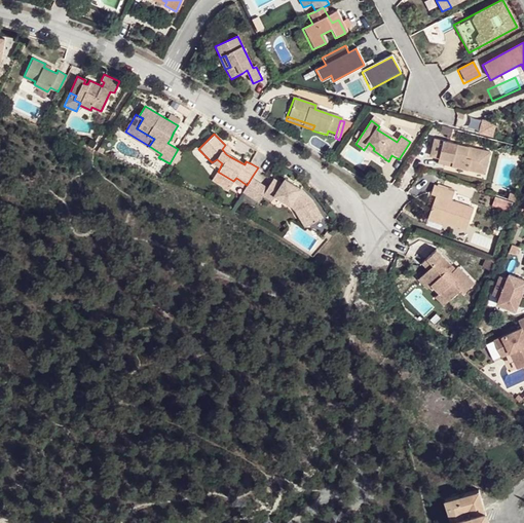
[(491,152),(436,140),(431,157),(439,159),(455,162),(454,167),(487,176),(491,152)]
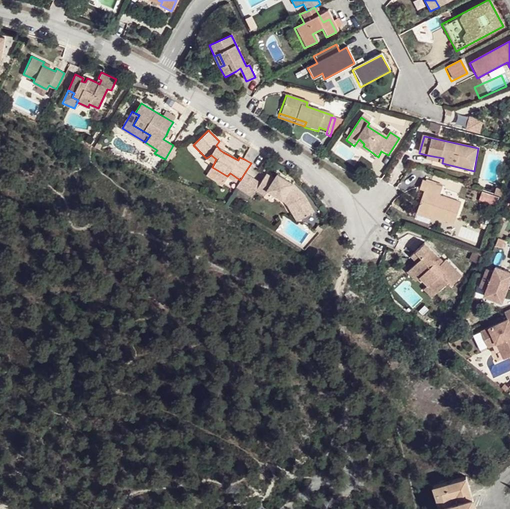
[(367,155),(370,151),(363,146),(364,144),(359,139),(354,146),(367,155)]
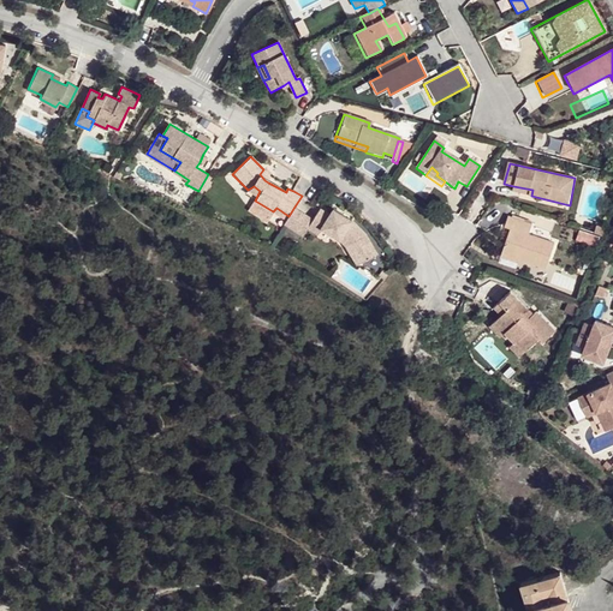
[(271,178),(263,169),(260,174),(265,180),(268,183),(271,178)]
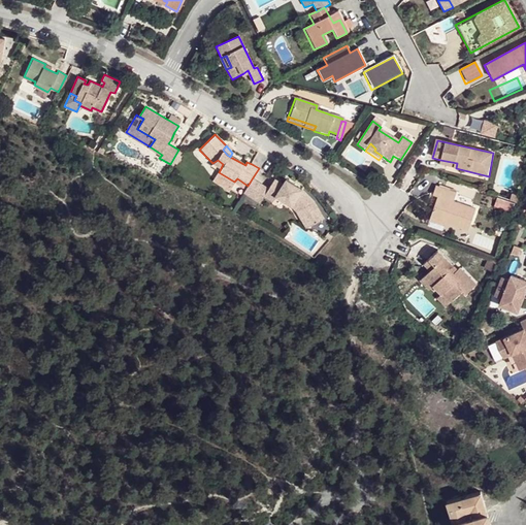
[(439,165),(456,168),(457,163),(440,160),(439,165)]
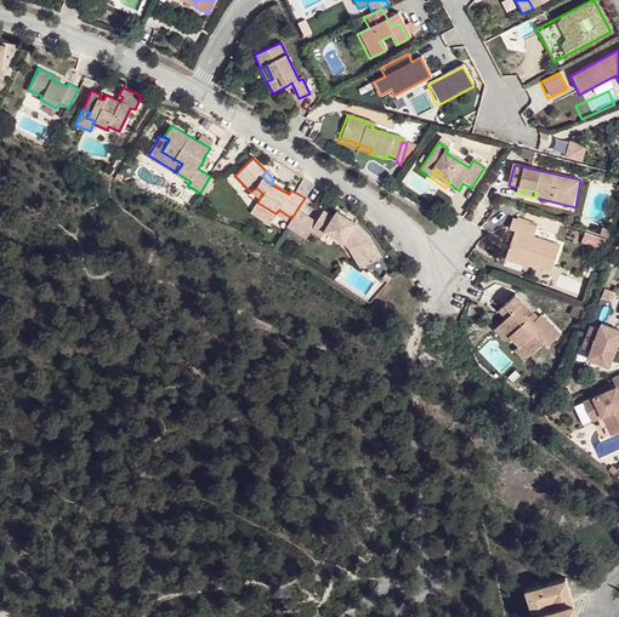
[(291,218),(288,226),(287,226),(307,239),(312,229),(323,238),(327,230),(342,241),(350,249),(357,245),(368,263),(381,257),(370,236),(356,222),(348,216),(346,221),(336,215),(334,216),(324,210),(317,221),(297,209),(291,218)]
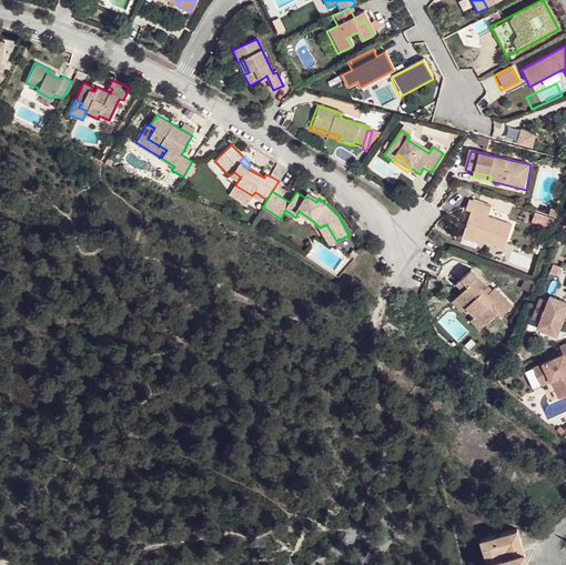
[(263,207),(266,200),(255,192),(252,195),(251,199),(263,207)]
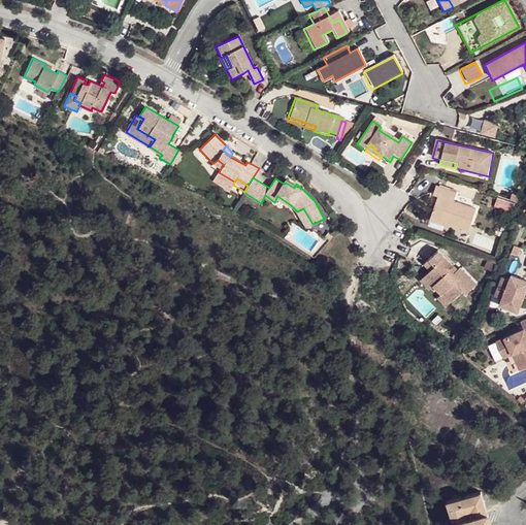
[(294,188),(296,184),(288,178),(286,183),(294,188)]
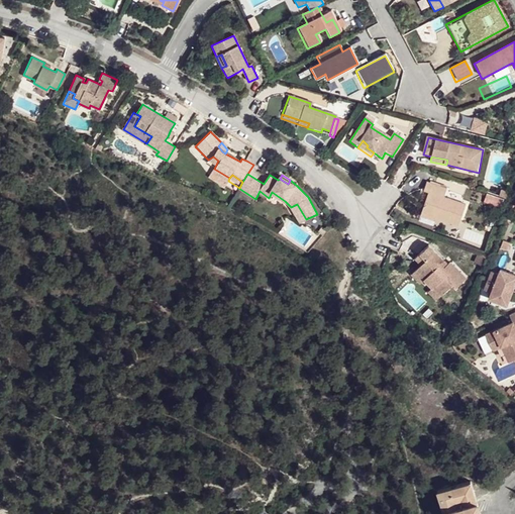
[(445,188),(426,182),(423,189),(428,191),(424,201),(419,213),(434,218),(457,227),(466,204),(443,196),(445,188)]
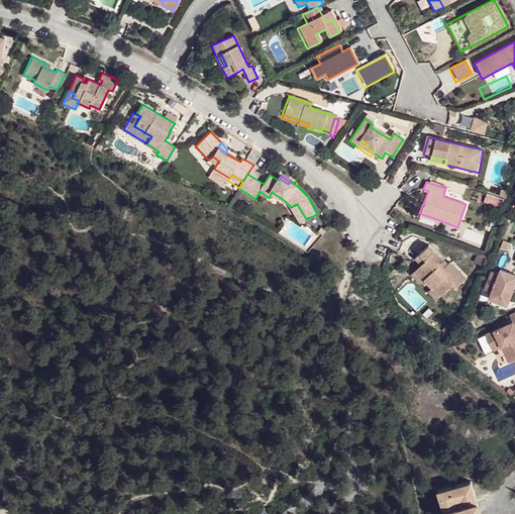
[(419,199),(424,201),(428,191),(423,189),(419,199)]
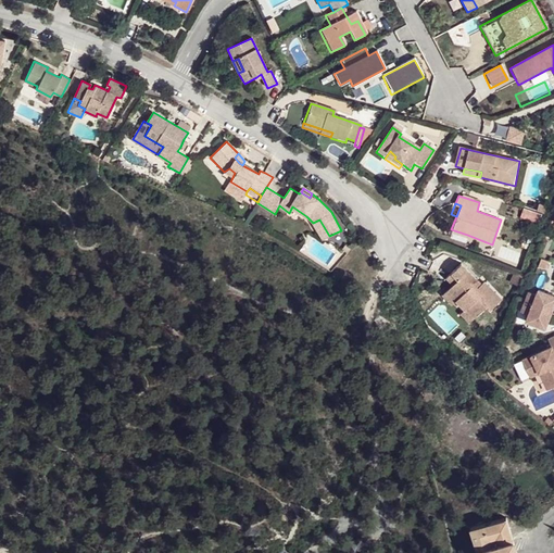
[(518,222),(537,226),(539,216),(520,212),(518,222)]
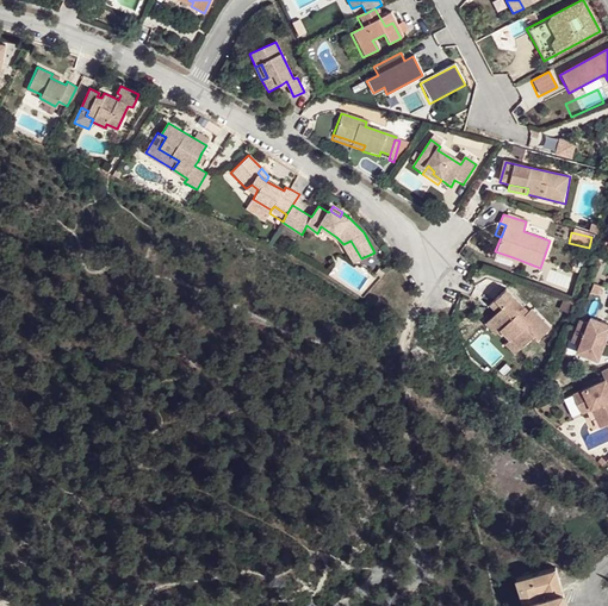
[(351,241),(343,244),(353,264),(361,258),(351,241)]
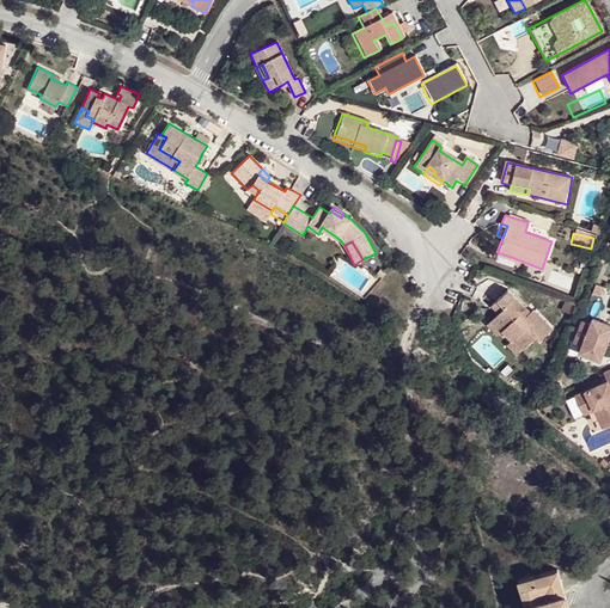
[(511,266),(514,258),(496,252),(494,260),(511,266)]
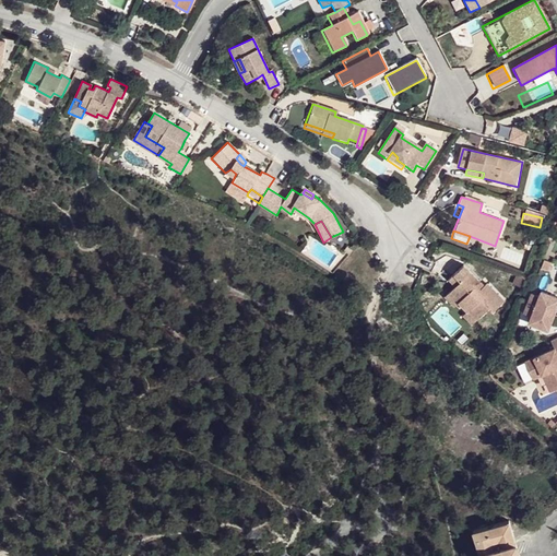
[(474,280),(459,263),(443,276),(449,283),(442,290),(453,300),(457,296),(465,306),(462,308),(470,318),(483,306),(487,310),(498,299),(481,281),(478,284),(475,287),(471,282),(474,280)]
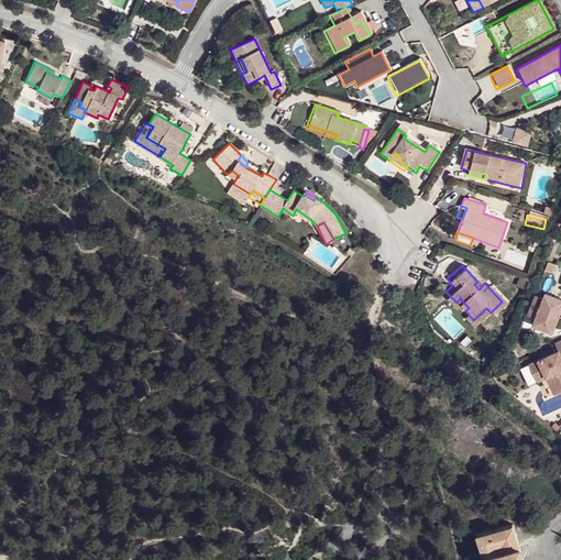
[(452,307),(457,303),(446,292),(442,295),(452,307)]
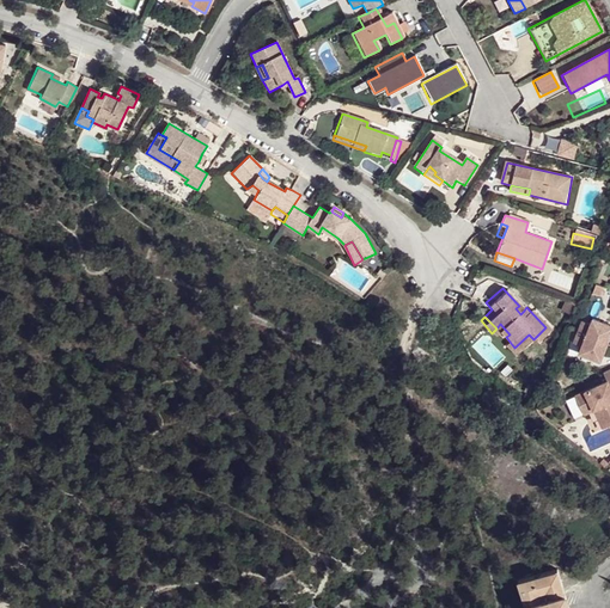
[(591,326),(583,324),(574,345),(583,349),(579,356),(592,361),(595,361),(597,356),(603,358),(608,347),(609,338),(609,327),(593,321),(591,326)]
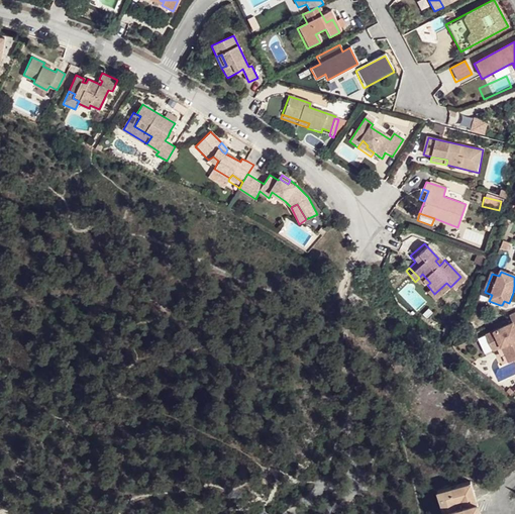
[(419,278),(427,285),(430,283),(422,274),(419,278)]
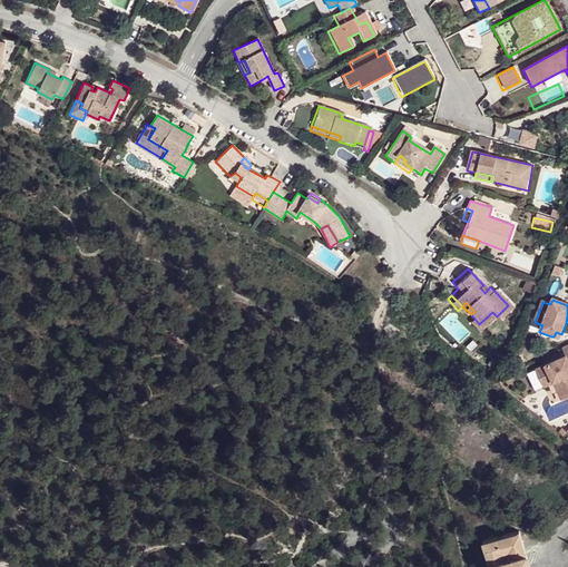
[(475,329),(479,324),(471,314),(466,319),(475,329)]
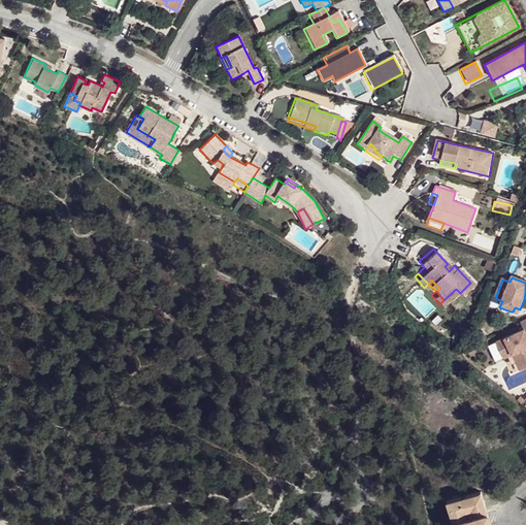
[(499,307),(498,313),(508,317),(511,312),(499,307)]
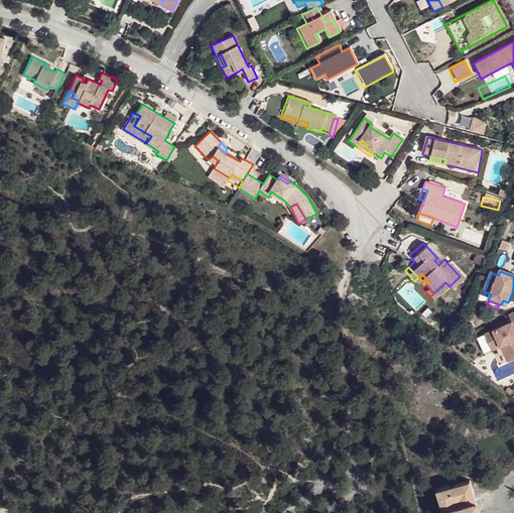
[(513,314),(507,317),(510,325),(483,337),(491,353),(500,349),(504,347),(512,363),(513,361),(513,314)]
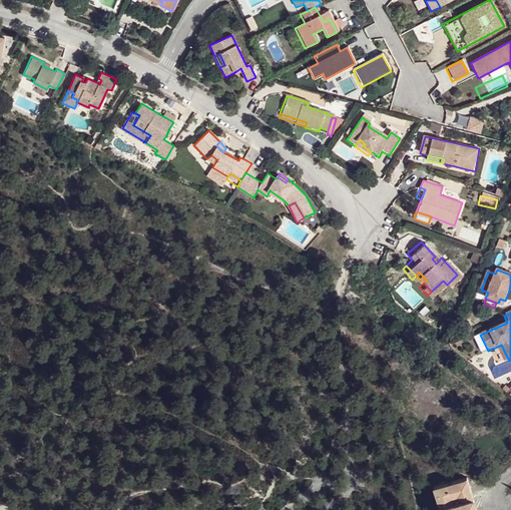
[(501,345),(497,347),(504,363),(509,361),(501,345)]
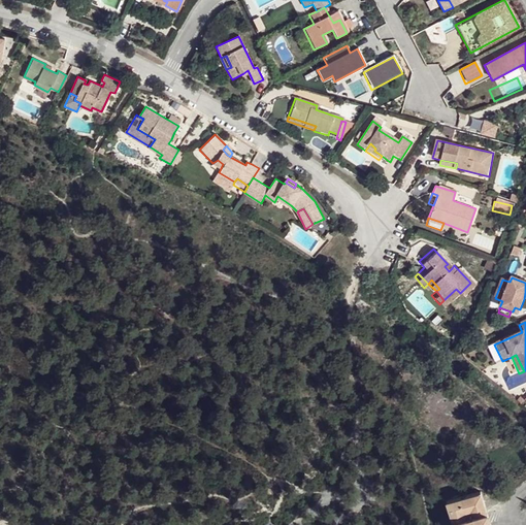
[(489,524),(480,494),(446,504),(451,524),(489,524)]
